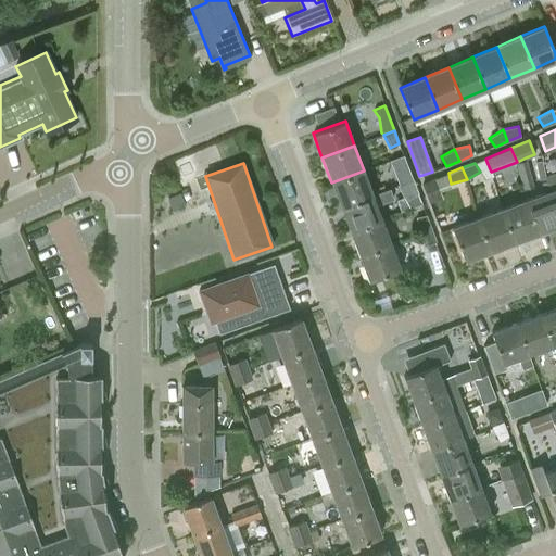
[(340,206),(373,194),(364,171),(331,182),(340,206)]
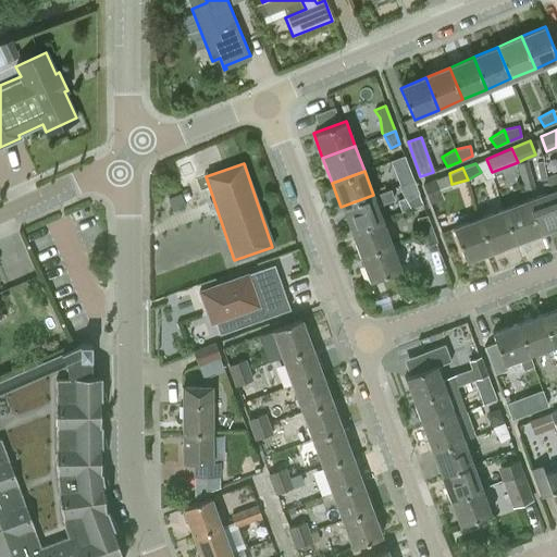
[(410,171),(398,175),(401,184),(413,180),(410,171)]
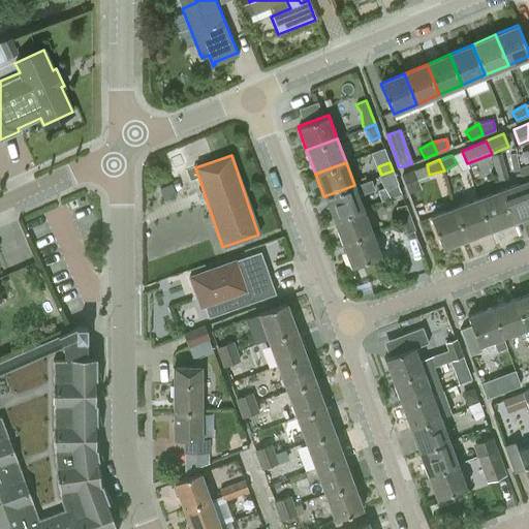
[(528,163),(519,167),(524,182),(528,195),(528,163)]
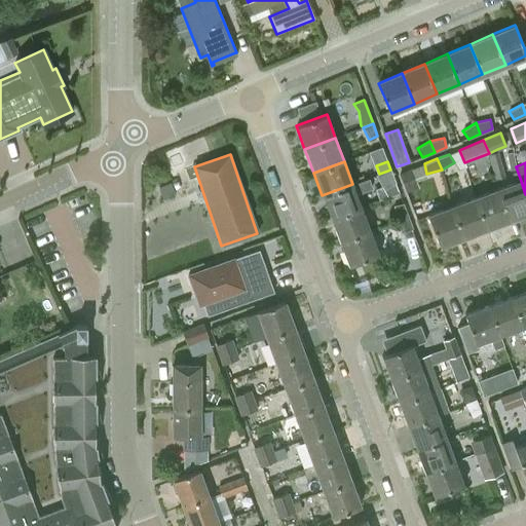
[(395,181),(390,170),(379,174),(386,186),(395,181)]
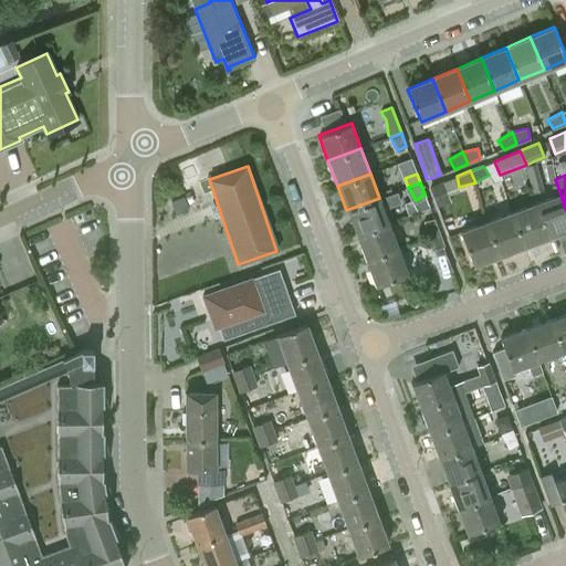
[(430,189),(438,210),(450,206),(442,185),(430,189)]
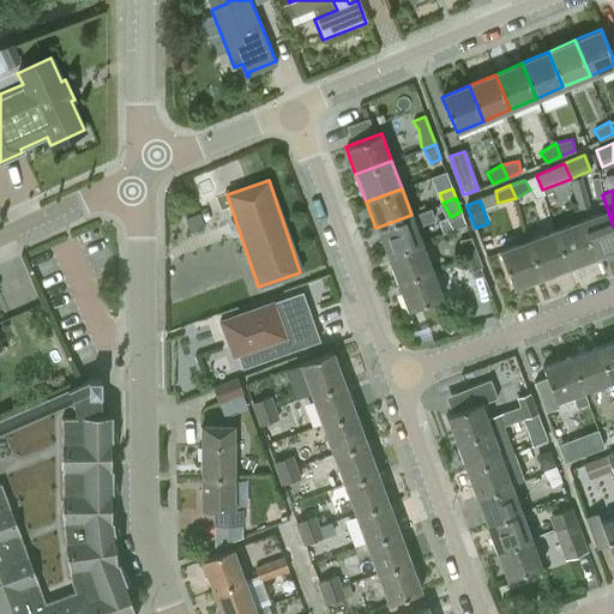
[(613,248),(613,227),(608,211),(582,221),(594,256),(613,248)]
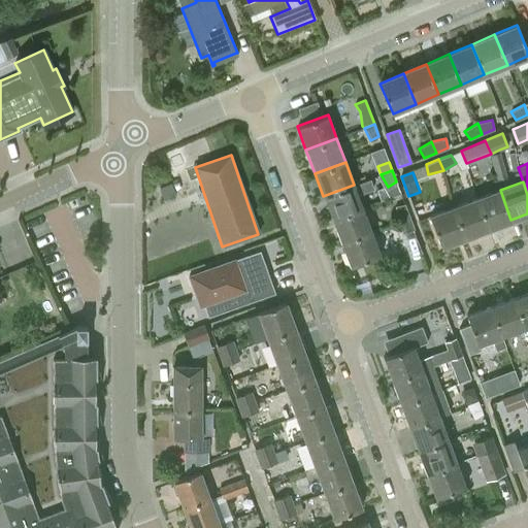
[(332,220),(363,208),(354,185),(323,196),(332,220)]
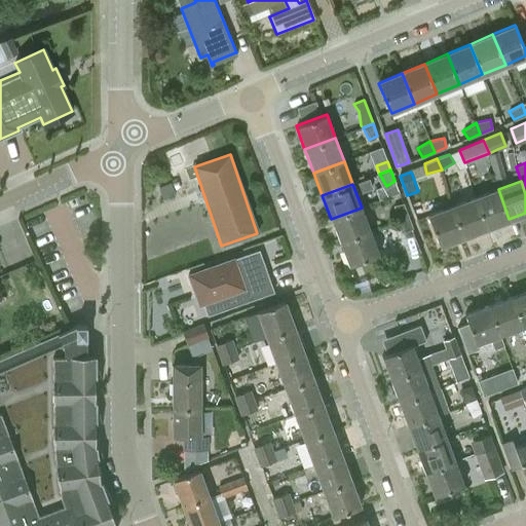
[(498,189),(475,198),(485,228),(509,219),(498,189)]
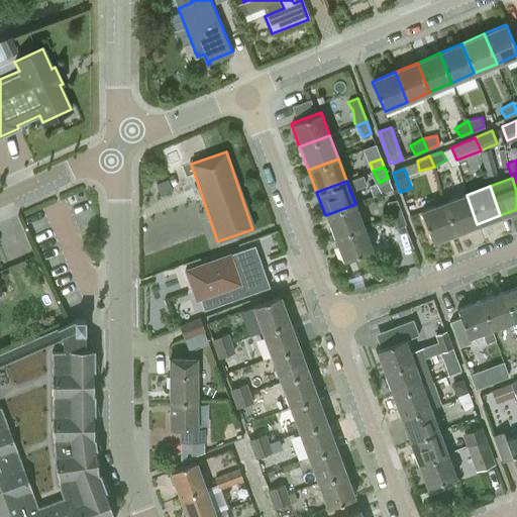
[(477,224),(467,195),(443,203),(454,232),(477,224)]
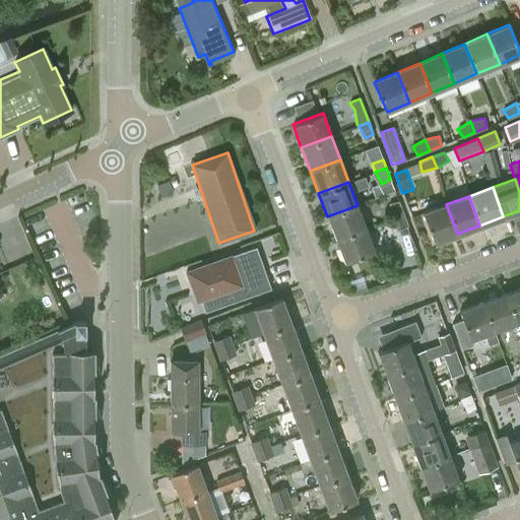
[(389,202),(392,217),(402,212),(398,201),(389,202)]
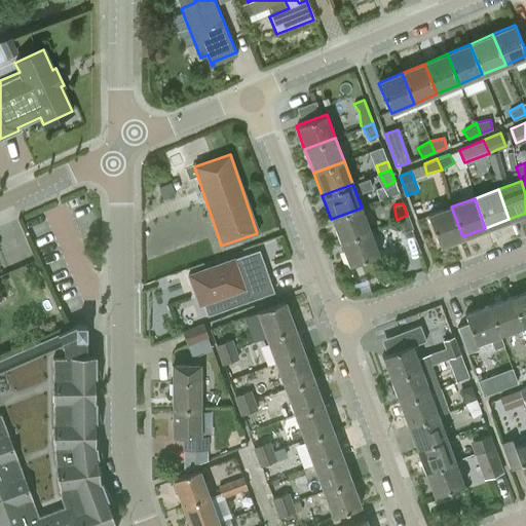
[(462,236),(451,207),(427,216),(439,246),(462,236)]
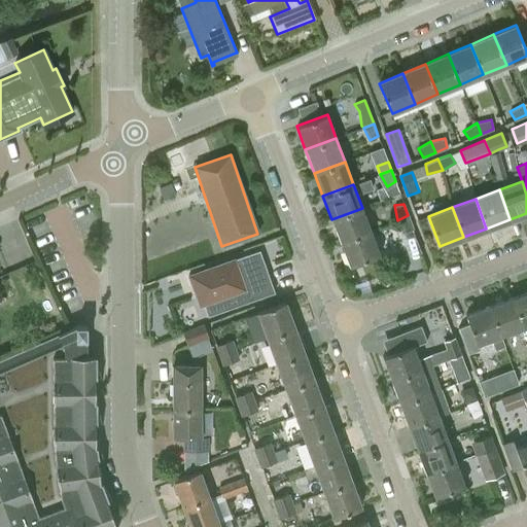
[(331,219),(340,243),(371,232),(362,208),(331,219)]
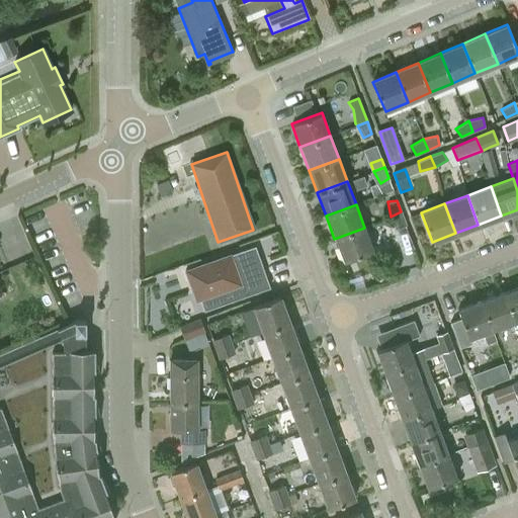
[(401,211),(391,217),(398,229),(405,224),(401,211)]
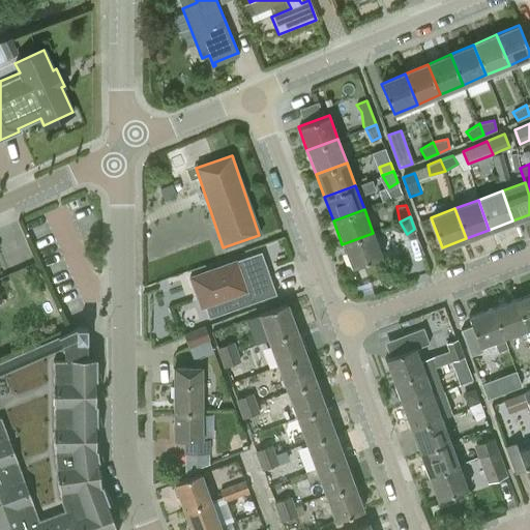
[(373,233),(342,244),(351,268),(382,257),(373,233)]
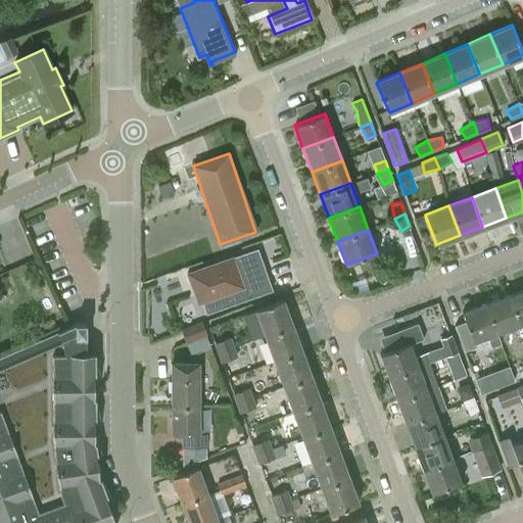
[(256,246),(186,272),(201,315),(272,289),(256,246)]
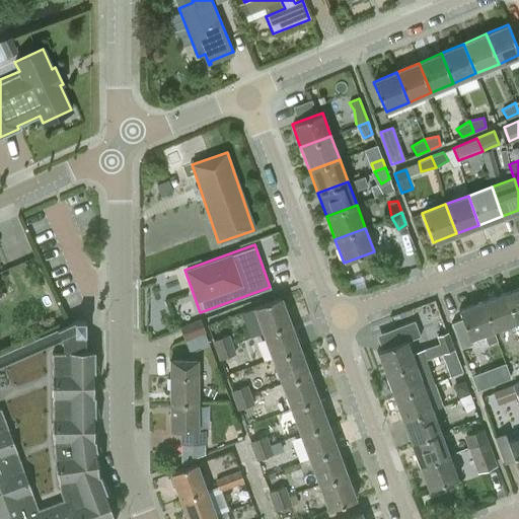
[(518,320),(518,288),(506,293),(516,322),(518,320)]
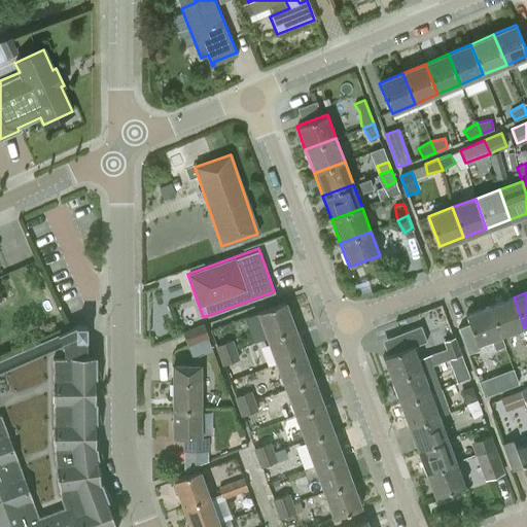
[(500,337),(524,327),(514,297),(489,307),(500,337)]
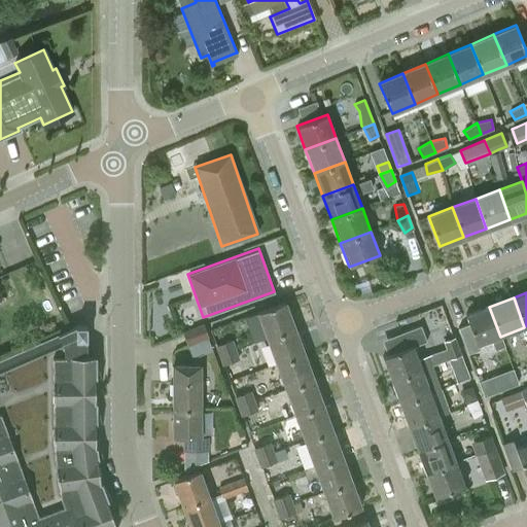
[(257,311),(268,337),(293,327),(283,302),(257,311)]
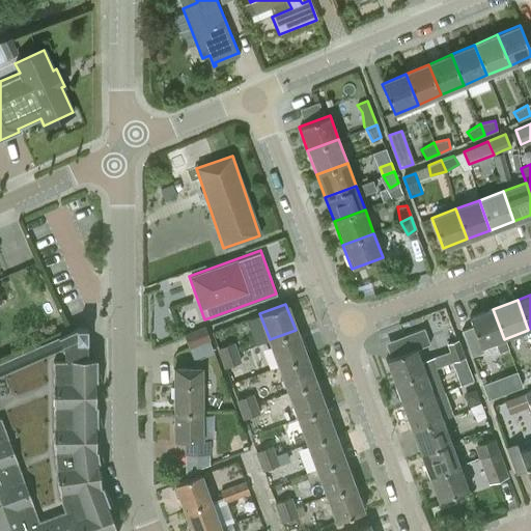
[(472,326),(462,330),(472,356),(483,352),(482,347),(495,342),(498,352),(507,348),(504,339),(493,309),(469,318),(472,326)]
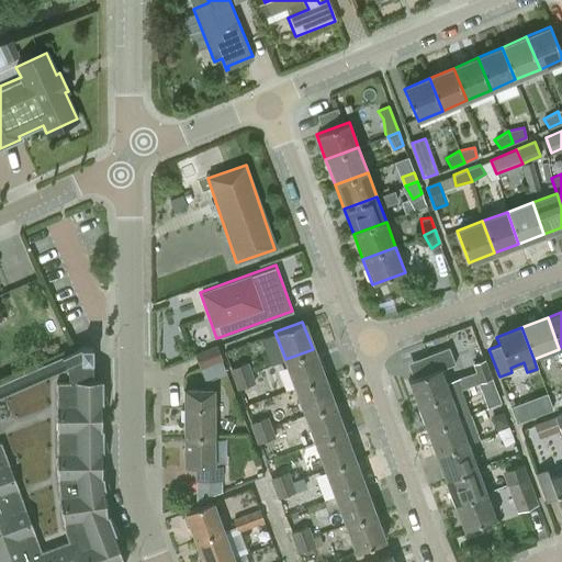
[(216,345),(194,353),(200,369),(222,361),(217,348),(216,345)]
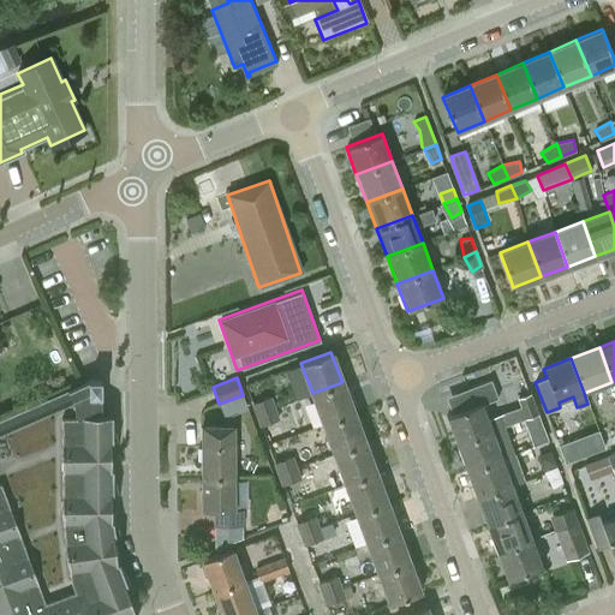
[(81,384),(0,419),(0,614),(119,614),(124,613),(106,565),(101,519),(100,413),(100,380),(87,380),(87,381),(84,382),(81,384)]
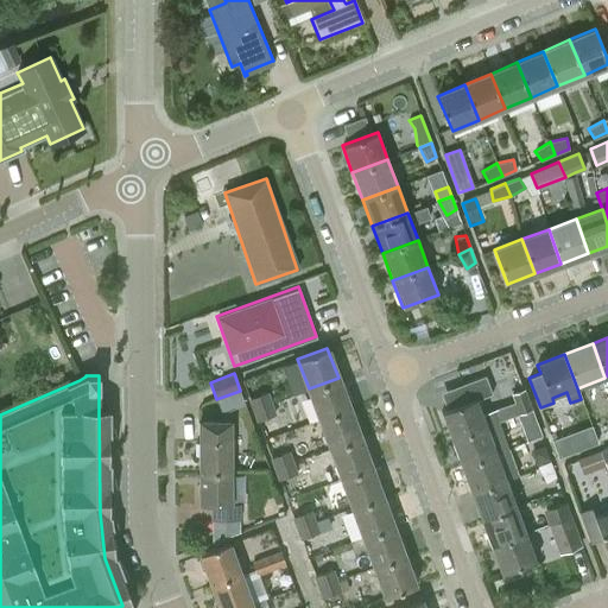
[(442,412),(451,438),(496,422),(493,412),(483,416),(477,400),(493,394),(486,375),(462,385),(468,401),(442,412)]
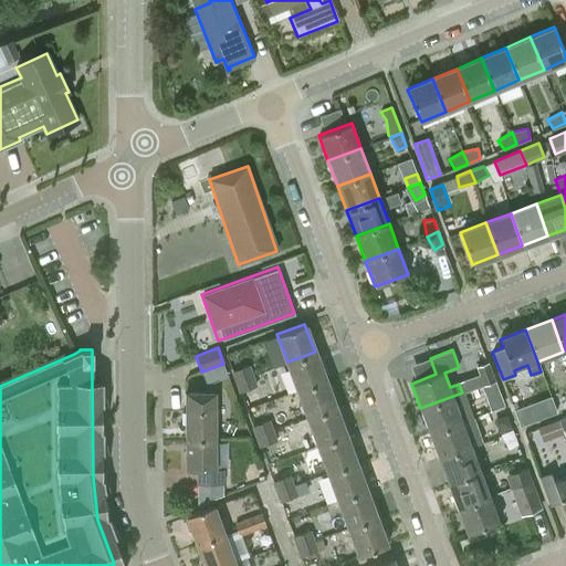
[(287,362),(297,389),(325,379),(315,352),(287,362)]
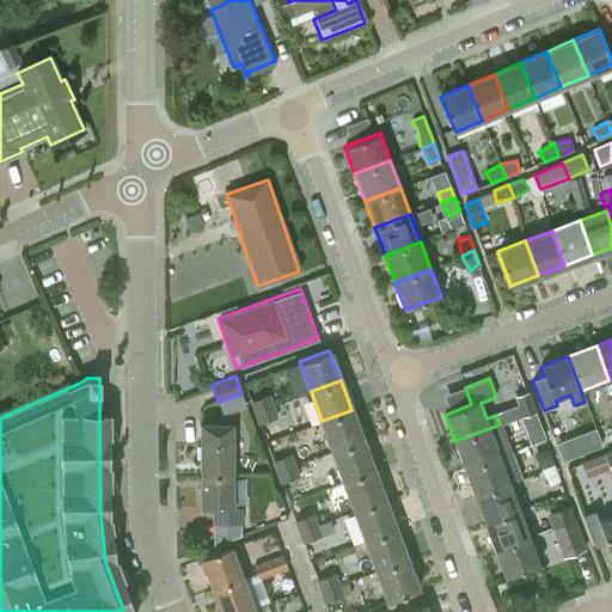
[(519,407),(508,410),(513,421),(520,417),(522,417),(534,412),(528,397),(527,393),(515,397),(519,407)]
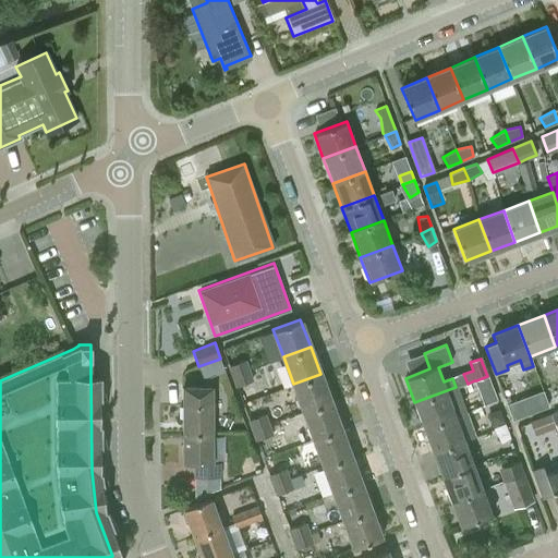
[(233,375),(247,370),(244,360),(230,365),(233,375)]
